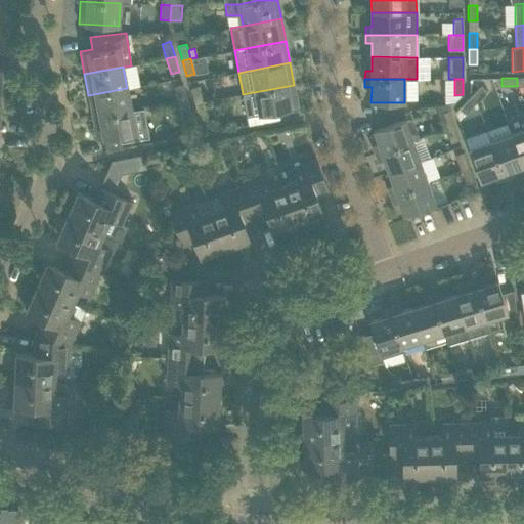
[(178,101),(186,99),(182,84),(174,86),(178,101)]
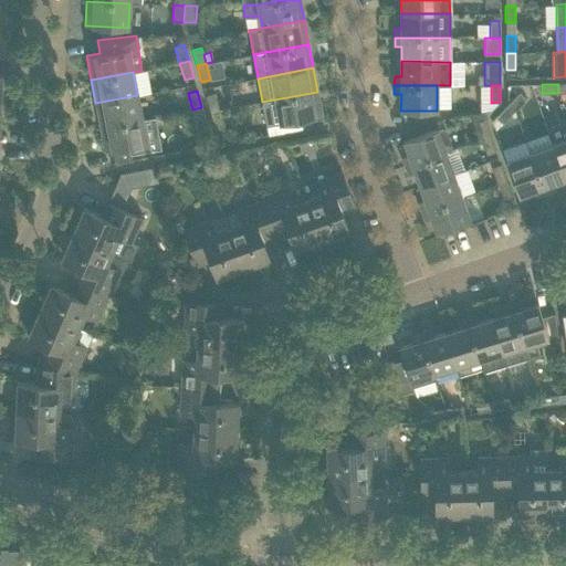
[(322,115),(317,92),(262,102),(266,126),(322,115)]
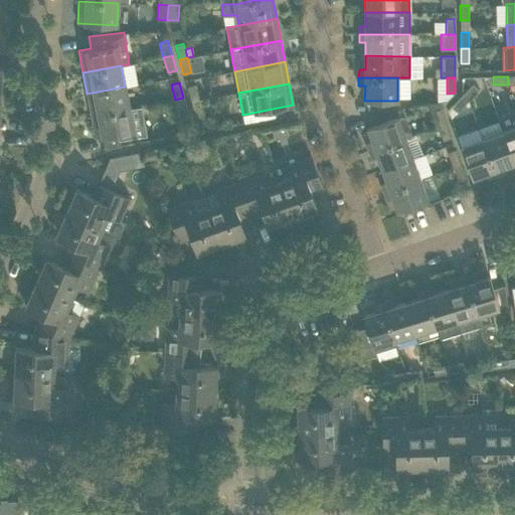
[(462,95),(468,101),(479,90),(473,83),(462,95)]
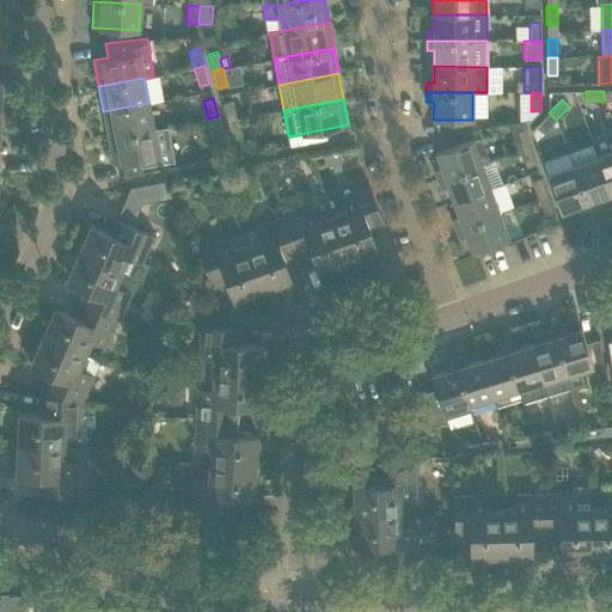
[(227,121),(237,118),(232,101),(221,103),(227,121)]
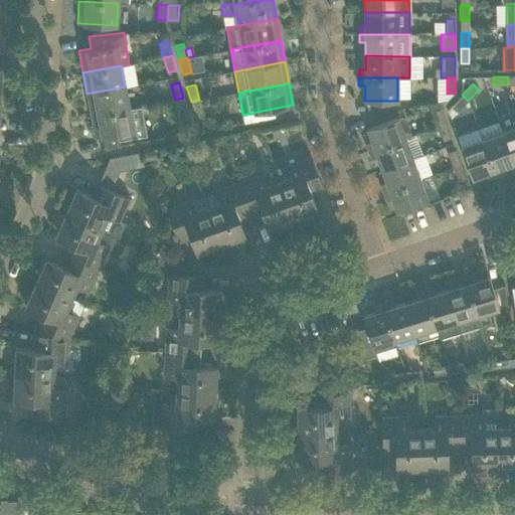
[(125,87),(87,94),(91,116),(129,108),(125,87)]
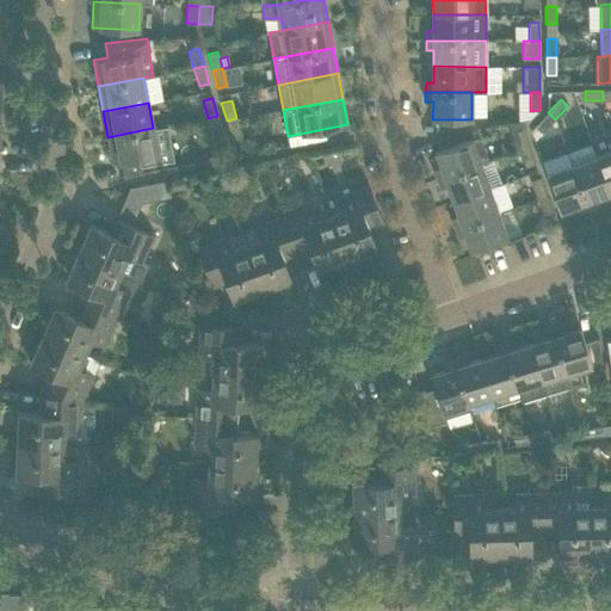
[(555,119),(548,112),(535,125),(542,133),(555,119)]
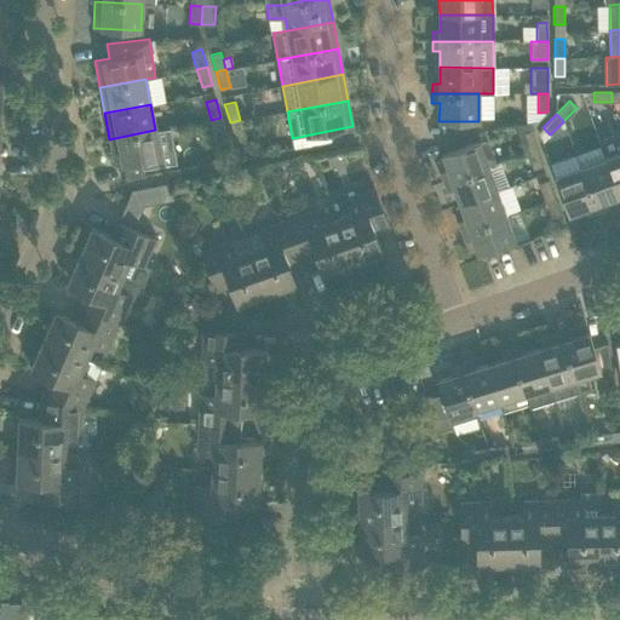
[(220,118),(211,120),(216,138),(225,135),(220,118)]
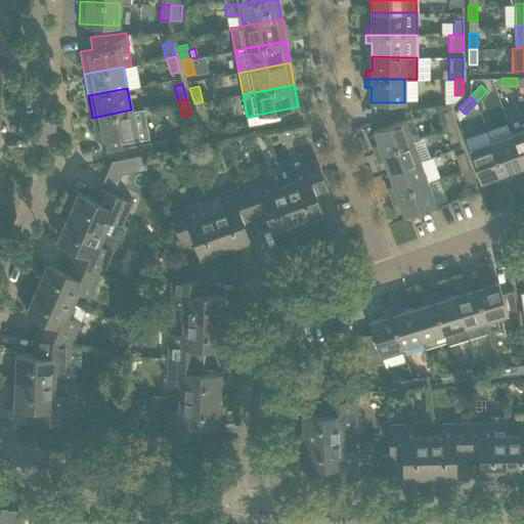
[(203,101),(194,103),(199,119),(207,116),(203,101)]
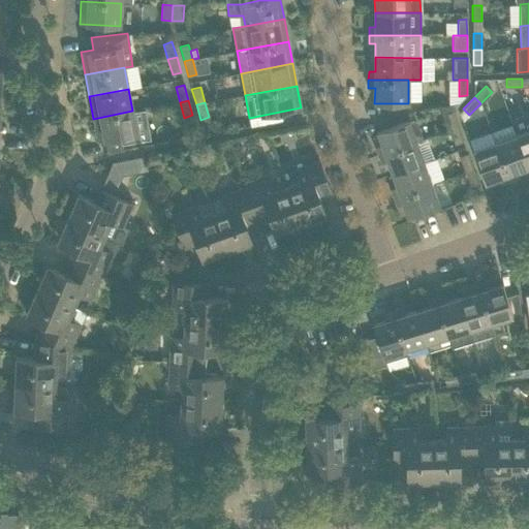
[(132,111),(93,119),(97,142),(137,134),(132,111)]
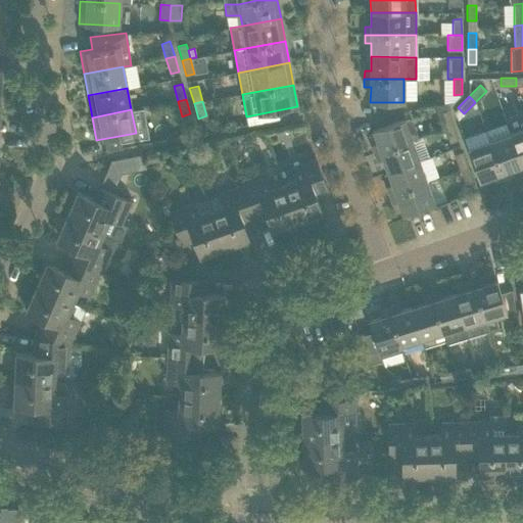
[(453,125),(446,110),(438,113),(444,128),(453,125)]
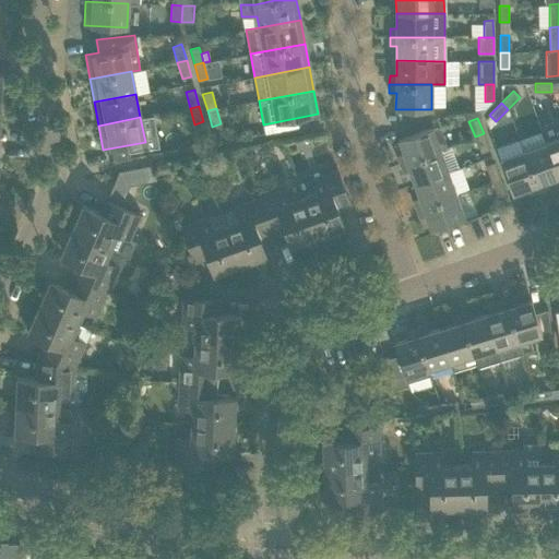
[(431,126),(418,130),(399,138),(403,153),(397,155),(400,164),(439,150),(440,150),(445,147),(438,127),(436,125),(431,127),(431,126)]
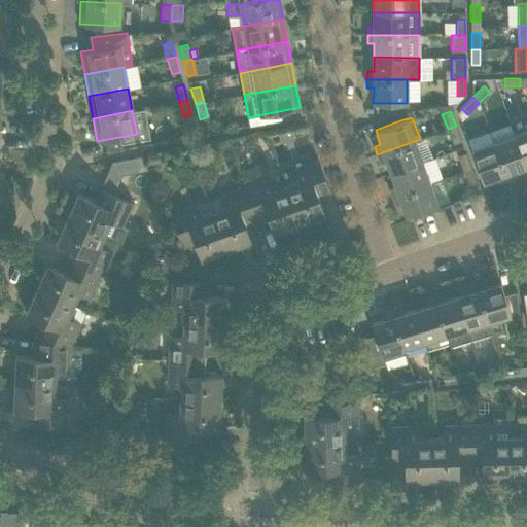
[(456,126),(448,129),(453,144),(461,141),(456,126)]
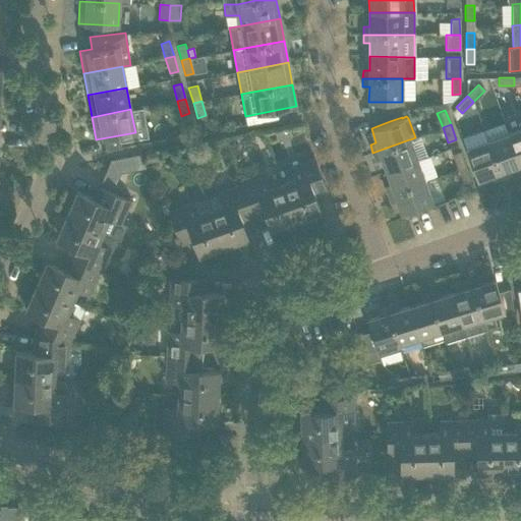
[(520,128),(508,133),(519,164),(520,163),(520,128)]
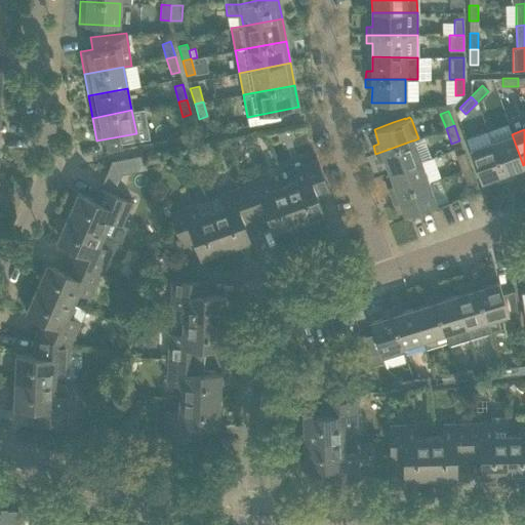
[(512,134),(491,142),(505,179),(513,176),(511,170),(523,165),(512,134)]
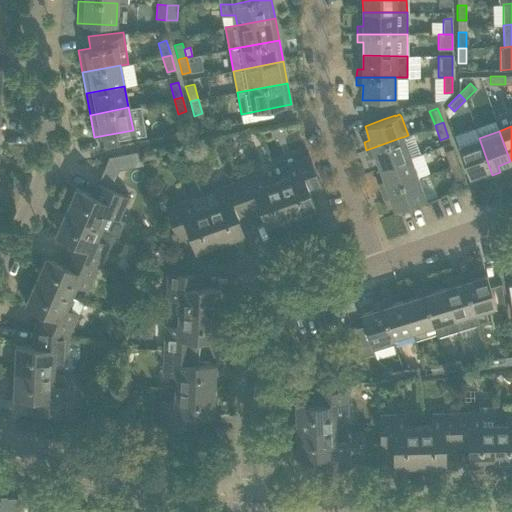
[(402,137),(366,150),(369,158),(375,156),(380,168),(410,157),(403,137),(402,137)]
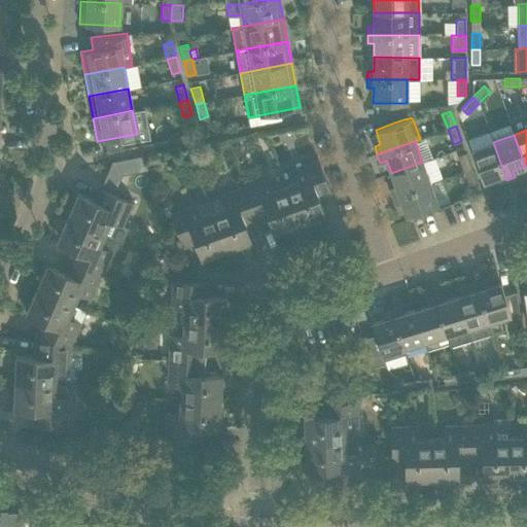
[(506,180),(493,142),(470,150),(482,181),(496,177),(498,182),(506,180)]
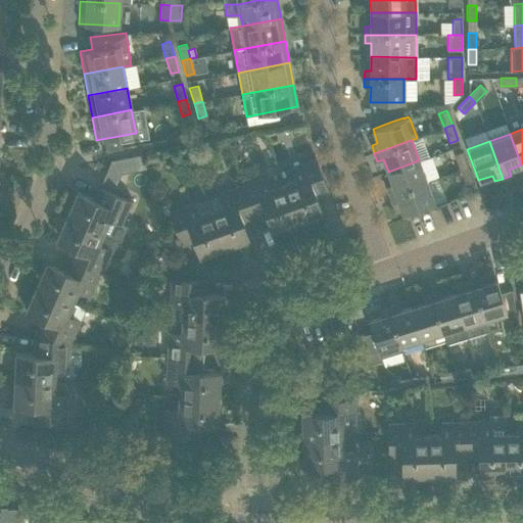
[(459,170),(467,167),(462,151),(454,154),(459,170)]
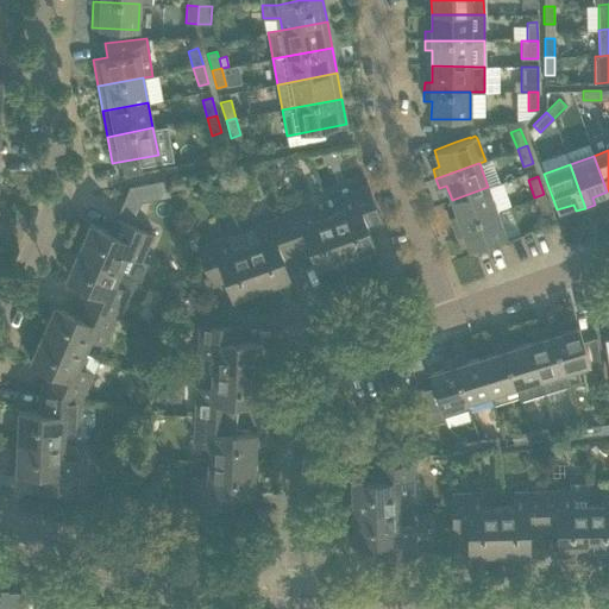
[(181,188),(179,177),(168,180),(170,189),(181,188)]
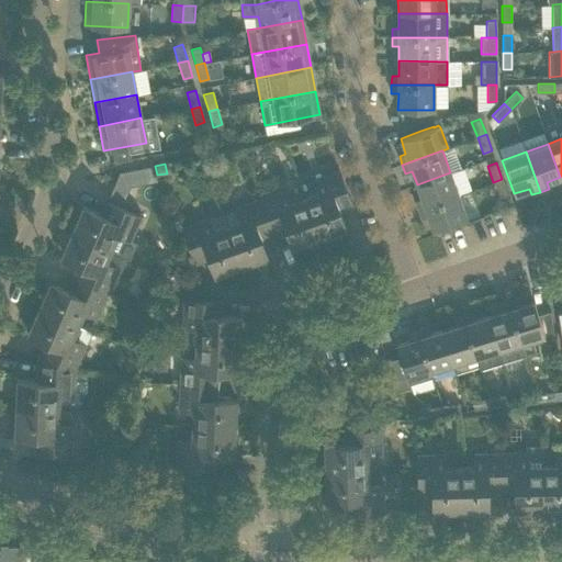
[(109,194),(110,195),(122,200),(128,184),(126,170),(120,171),(109,194)]
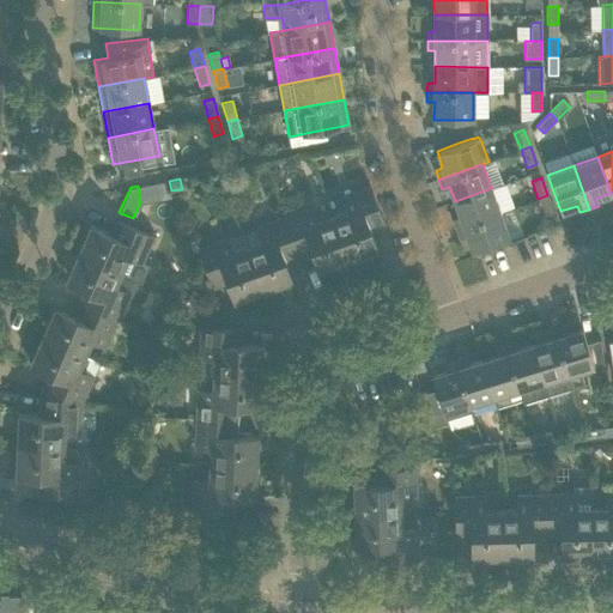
[(370,186),(347,194),(341,196),(347,211),(332,216),(347,260),(377,249),(370,230),(384,225),(370,186)]
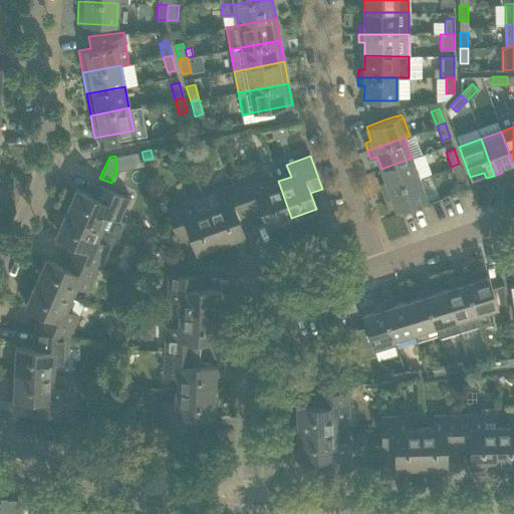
[(412,158),(381,169),(386,181),(379,184),(382,191),(419,178),(412,158)]
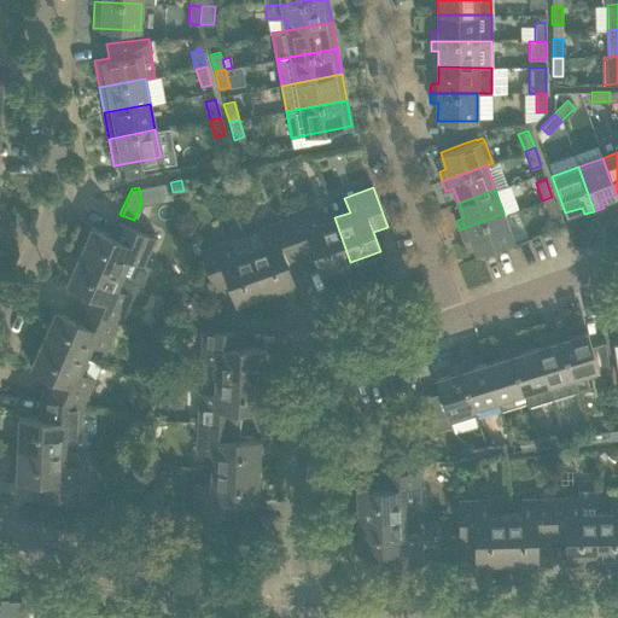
[(168,209),(162,191),(151,194),(158,213),(168,209)]
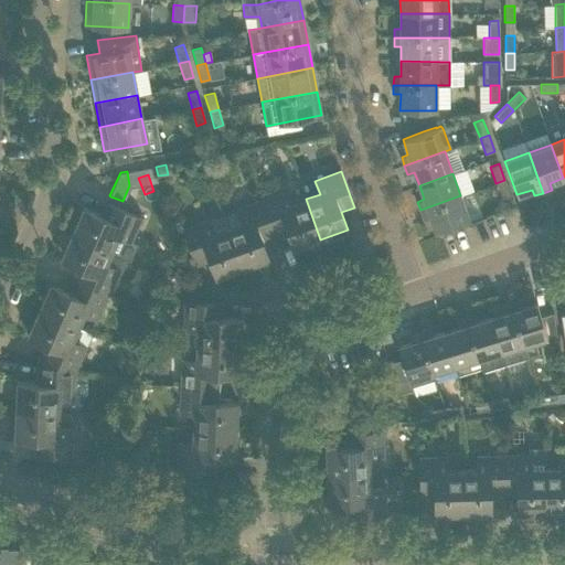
[(504,180),(496,183),(502,199),(510,195),(504,180)]
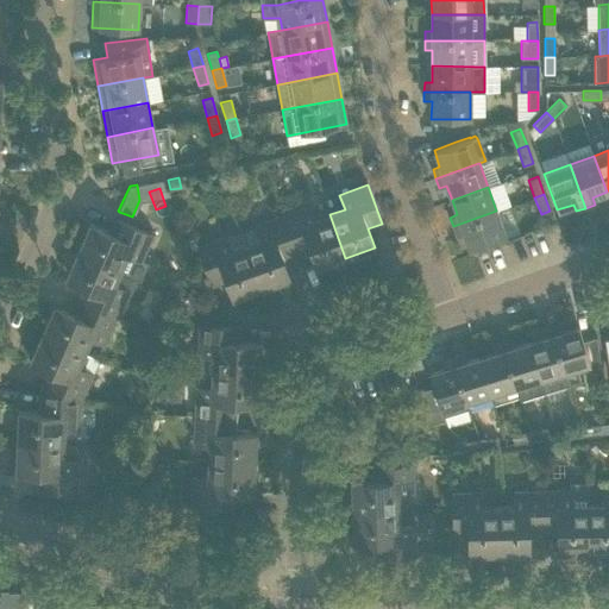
[(345,258),(330,214),(315,220),(309,206),(282,215),(294,248),(307,243),(316,269),(345,258)]
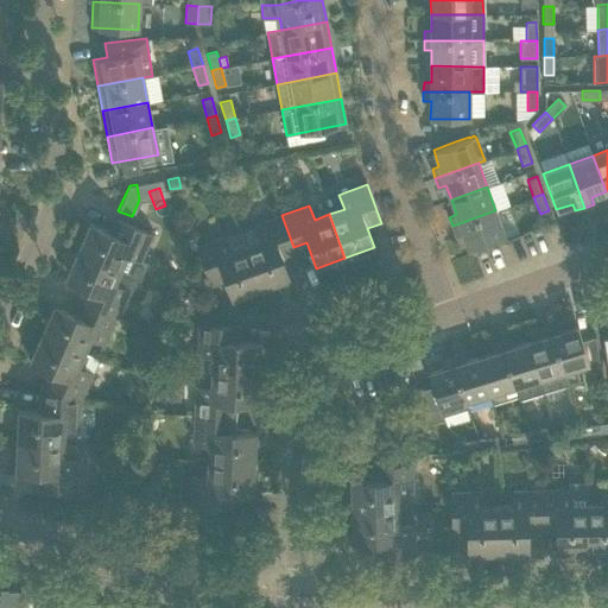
[(495,210),(453,226),(456,235),(463,233),(469,249),(505,236),(495,210)]
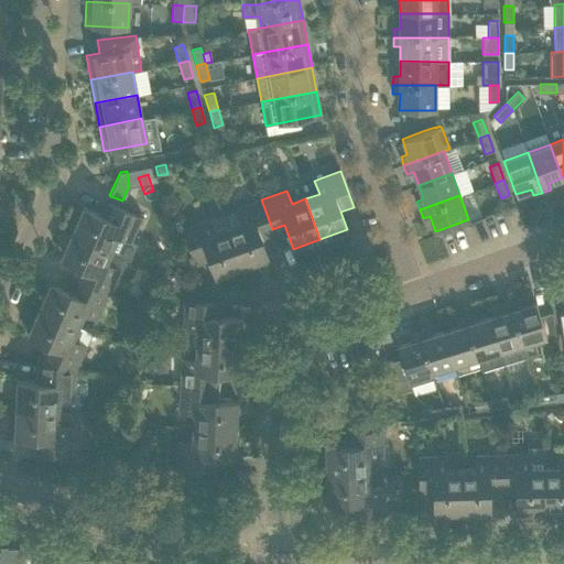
[(241,221),(227,227),(241,268),(269,258),(260,234),(272,229),(261,199),(236,208),(241,221)]
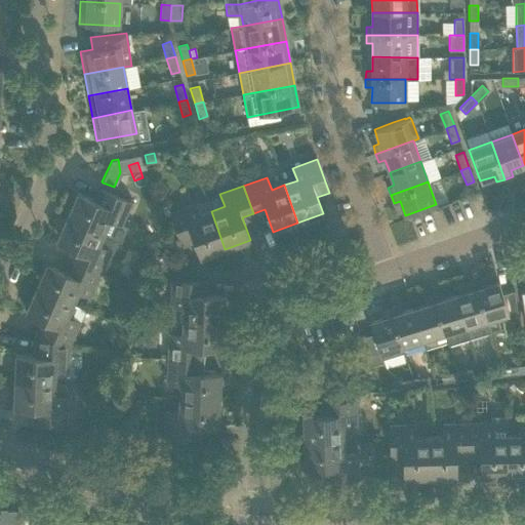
[(77,193),(67,216),(104,233),(121,240),(127,227),(122,224),(131,202),(98,188),(97,189),(104,191),(98,202),(77,193)]
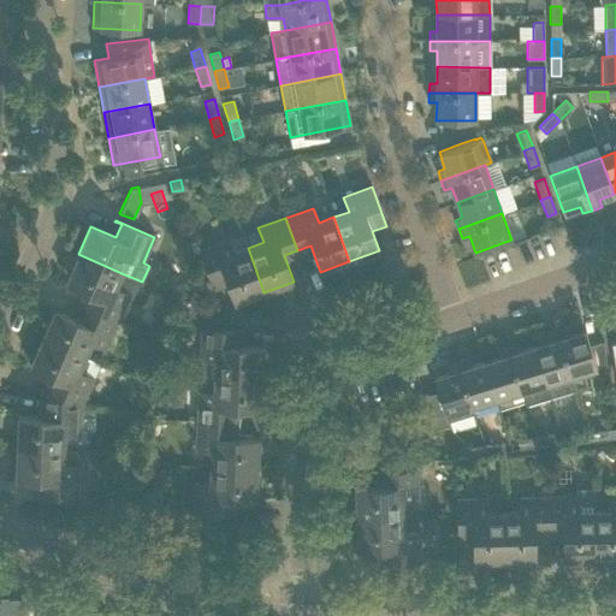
[(227,238),(199,249),(211,282),(225,277),(235,302),(264,292),(248,248),(232,253),(227,238)]
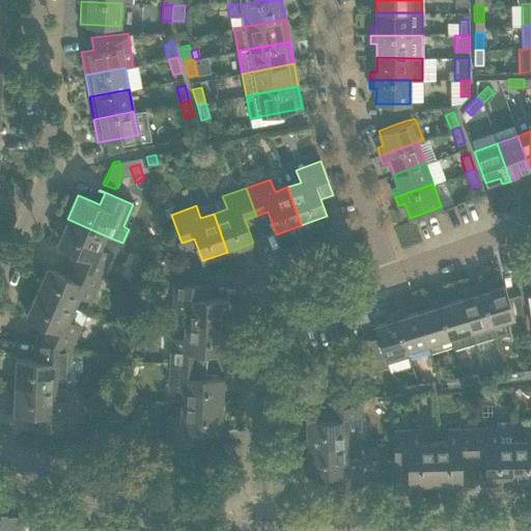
[(105,235),(67,219),(57,244),(79,253),(74,264),(102,277),(111,253),(100,248),(105,235)]
